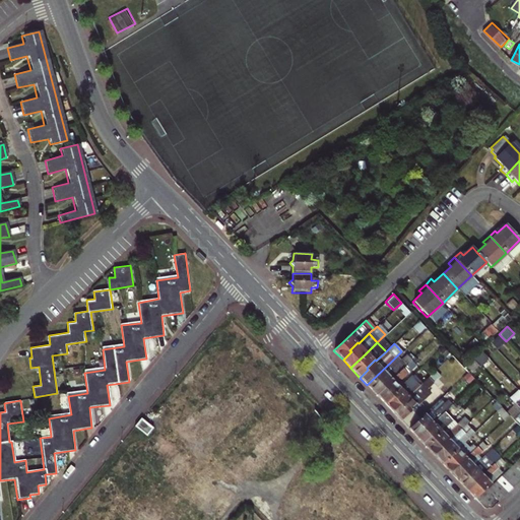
[(391,362),(367,385),(376,395),(385,387),(383,385),(391,377),(392,378),(411,361),(406,355),(395,366),(391,362)]
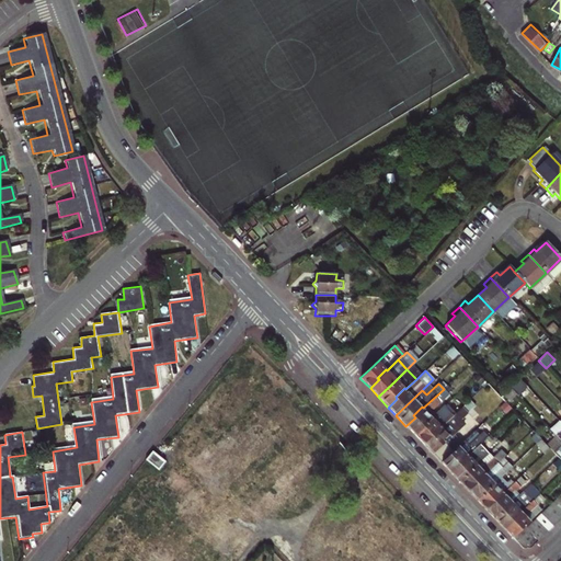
[(446,387),(444,389),(423,408),(422,407),(413,415),(415,418),(405,426),(414,434),(430,419),(426,414),(447,395),(445,392),(448,390),(446,387)]
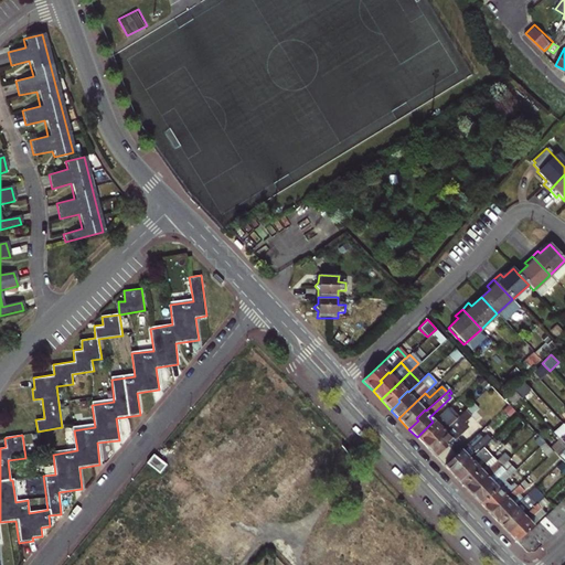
[(511,404),(519,396),(513,391),(505,397),(511,404)]
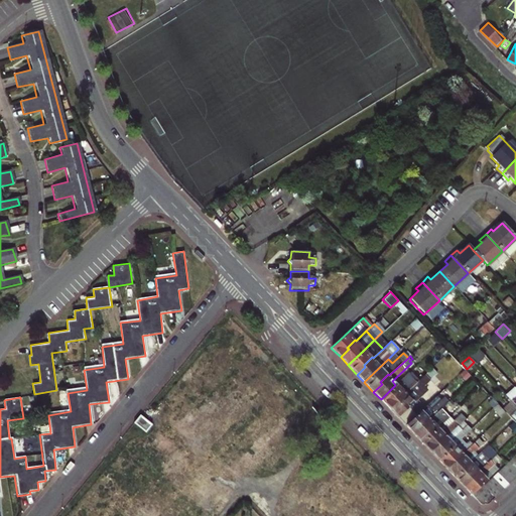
[(407,374),(395,385),(381,399),(390,409),(398,401),(397,399),(405,391),(405,392),(424,375),(419,370),(411,378),(407,374)]
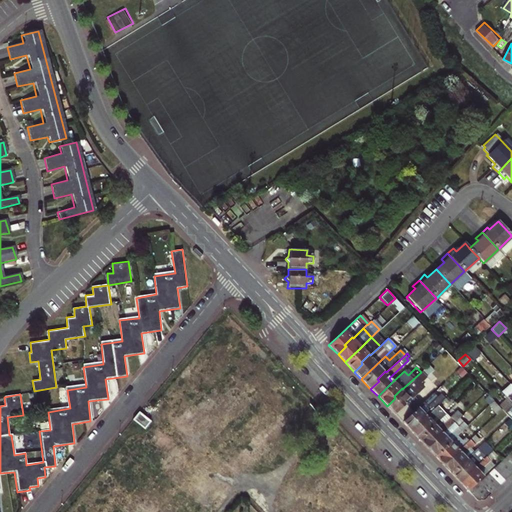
[(421,372),(402,389),(402,388),(394,396),(395,398),(387,406),(402,422),(417,408),(409,400),(419,391),(415,386),(425,376),(421,372)]
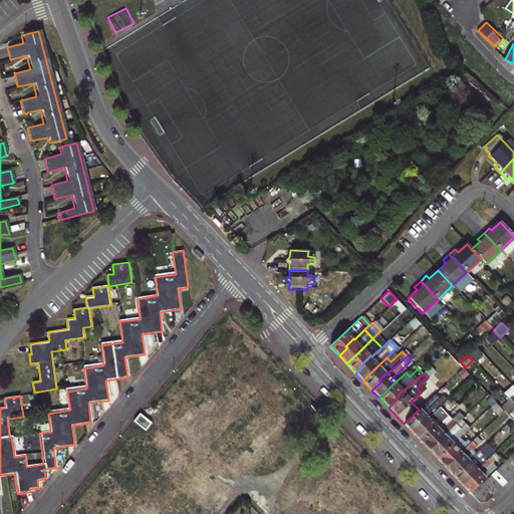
[(513,404),(512,403),(496,386),(493,390),(512,410),(511,411),(513,413),(513,404)]
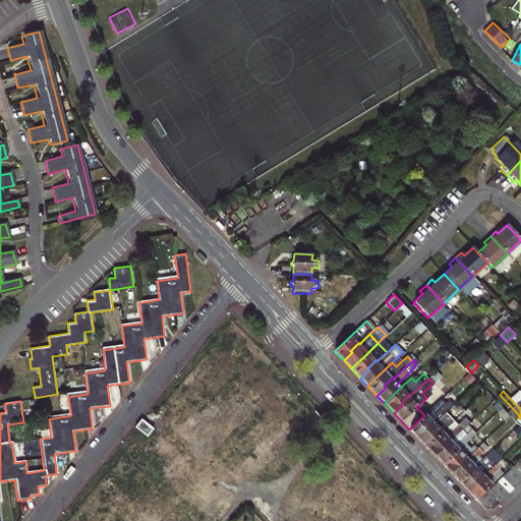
[(435,422),(451,406),(452,406),(446,399),(438,407),(439,408),(427,419),(424,415),(409,429),(418,439),(427,430),(425,428),(433,421),(435,422)]
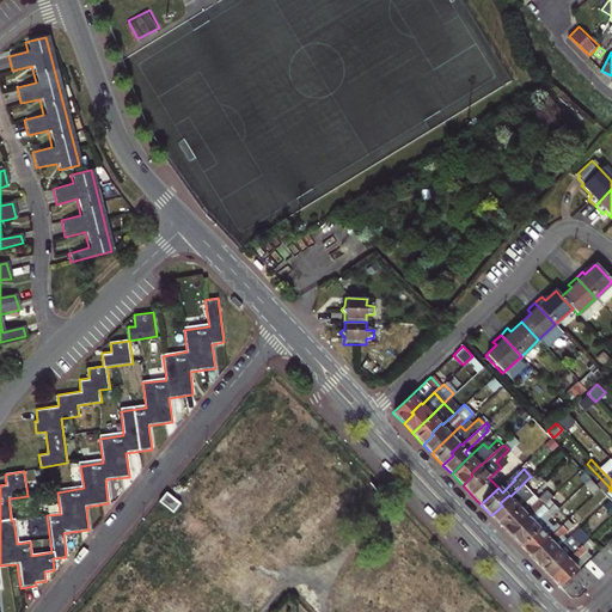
[(589,479),(582,472),(577,477),(585,483),(589,479)]
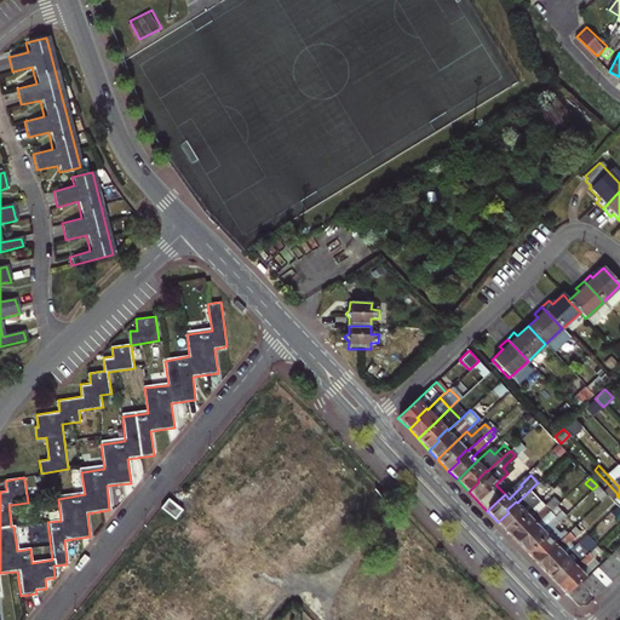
[(541,489),(537,483),(517,503),(516,501),(506,510),(509,512),(498,522),(506,532),(524,515),(520,510),(541,489)]
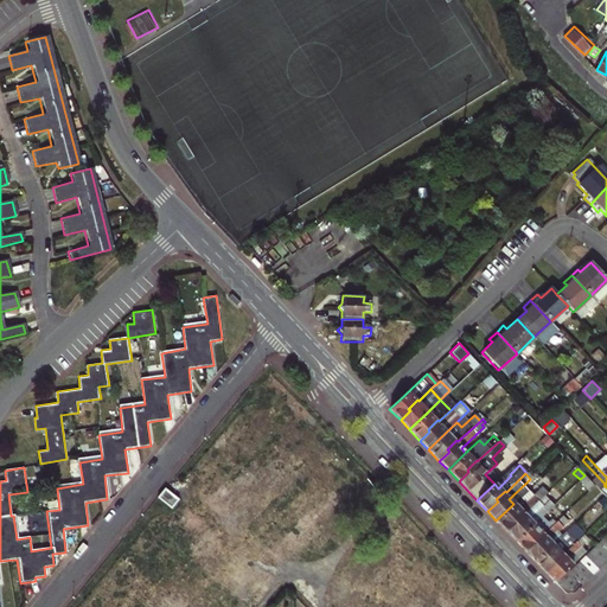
[(580,479),(577,481),(588,491),(594,485),(585,475),(580,479)]
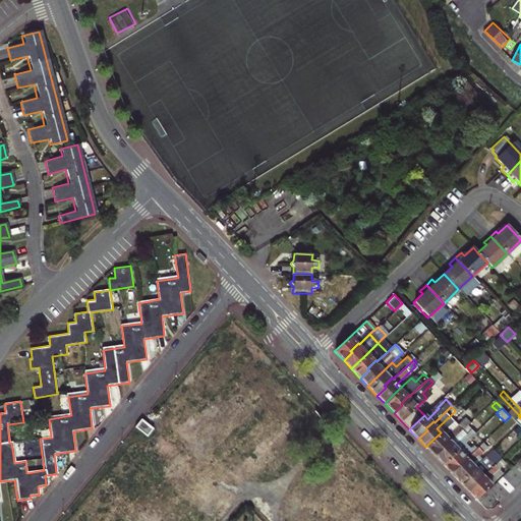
[(451,440),(461,429),(469,422),(464,417),(456,425),(453,421),(441,432),(425,447),(435,457),(444,448),(442,446),(450,439),(451,440)]
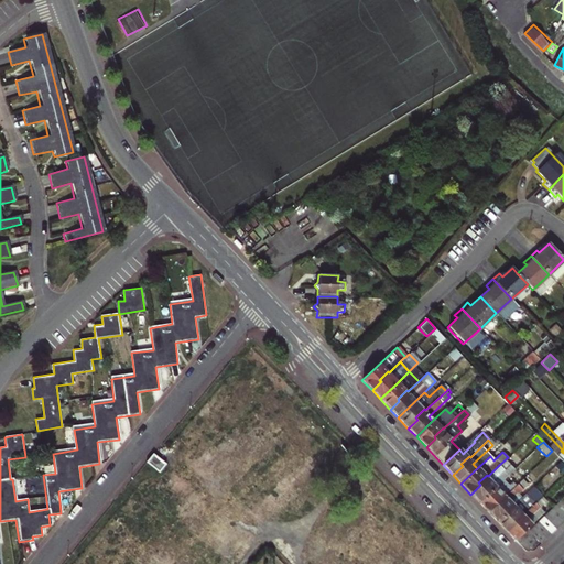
[(167,463),(155,453),(148,462),(160,472),(167,463)]
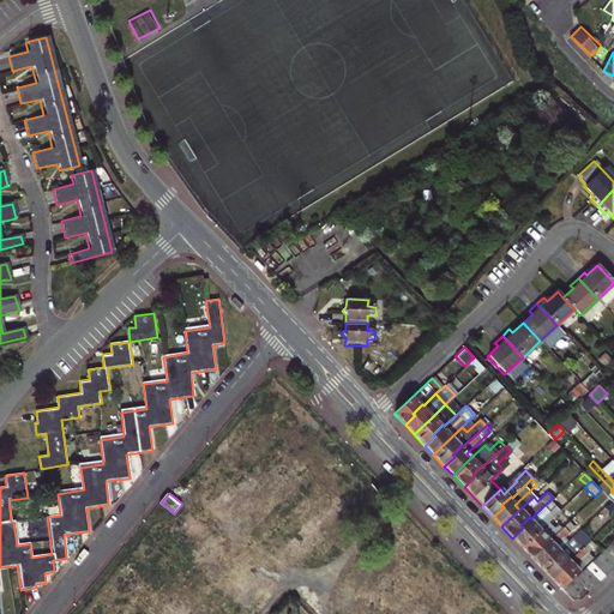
[(512,539),(521,547),(553,517),(543,506),(531,518),(530,517),(521,525),(523,528),(512,539)]
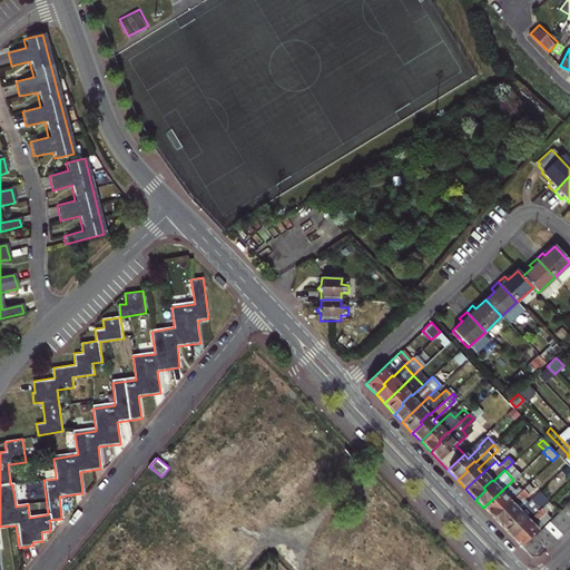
[(511,500),(528,484),(523,479),(518,484),(513,480),(483,508),(493,519),(503,509),(501,507),(510,499),(511,500)]
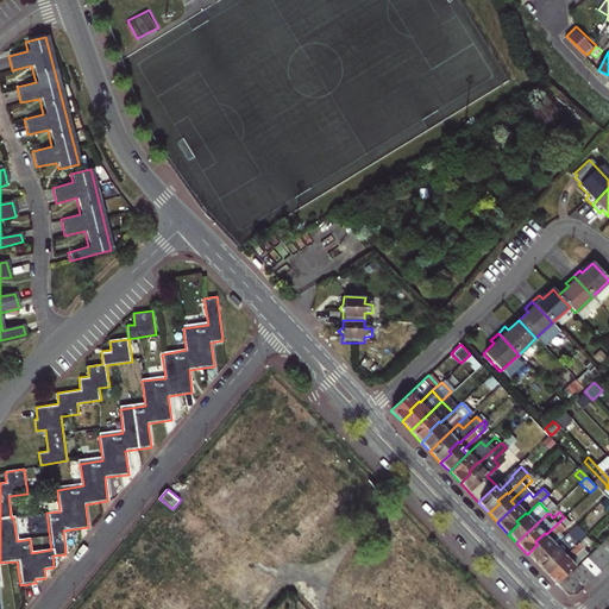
[(527,554),(537,563),(563,538),(558,534),(570,523),(564,518),(546,534),(545,533),(535,541),(538,544),(527,554)]
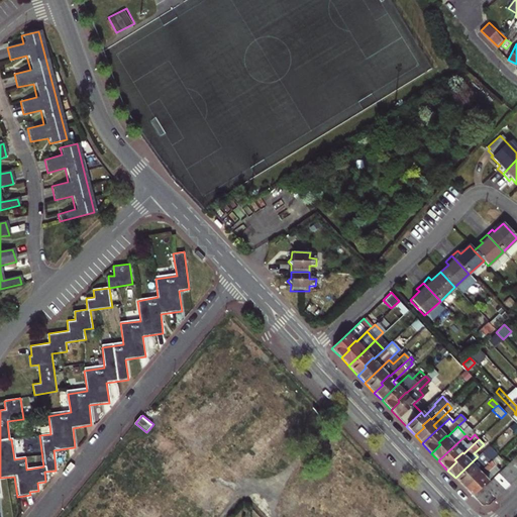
[(481,471),(491,461),(487,457),(493,451),(489,446),(478,456),(455,478),(464,487),(473,479),(472,477),(480,470),(481,471)]
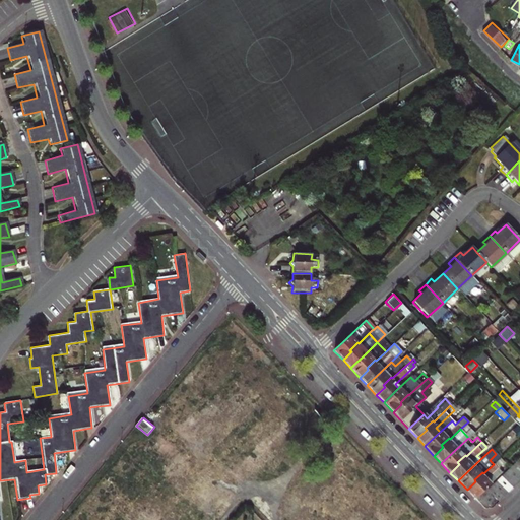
[(503,462),(499,458),(494,464),(498,468),(503,462)]
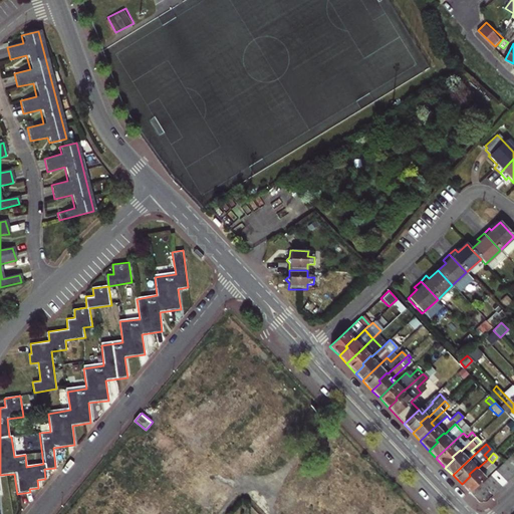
[(480,482),(484,478),(480,474),(492,463),(488,459),(478,468),(477,467),(469,474),(470,476),(462,484),(469,492),(480,482)]
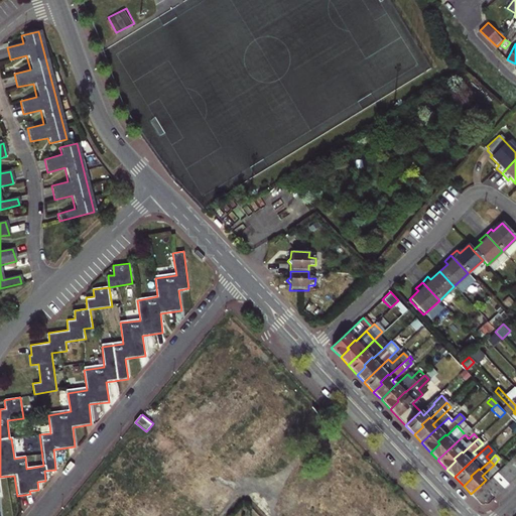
[(515,466),(511,461),(506,465),(515,475),(515,466)]
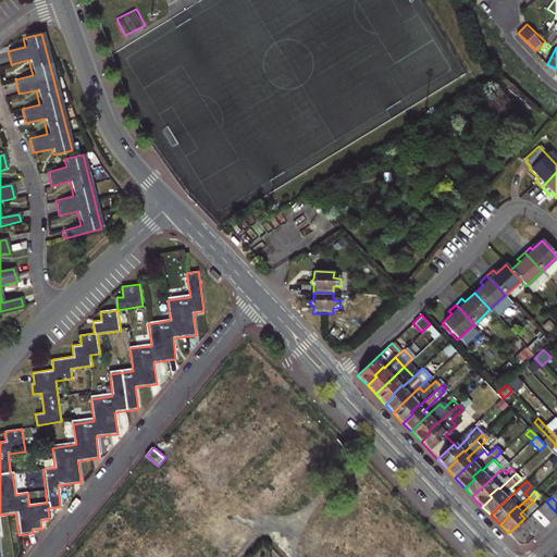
[(524,518),(537,506),(533,502),(520,514),(524,518)]
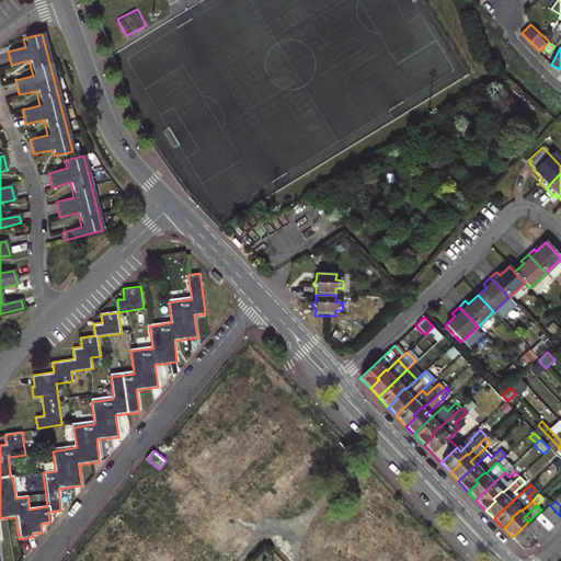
[(560,517),(560,516),(550,505),(545,510),(557,522),(560,517)]
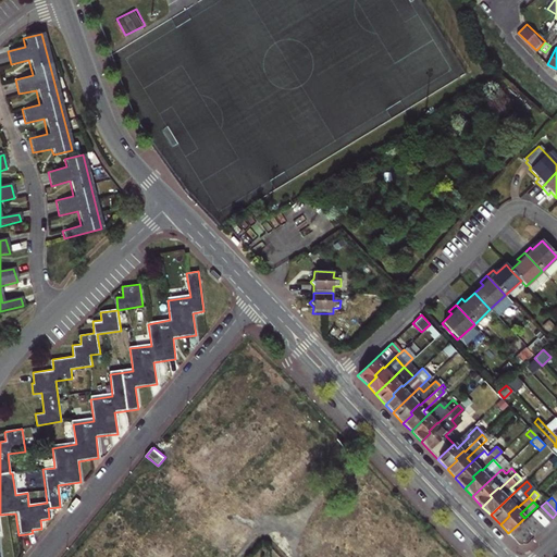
[(541,506),(536,510),(548,523),(553,518),(541,506)]
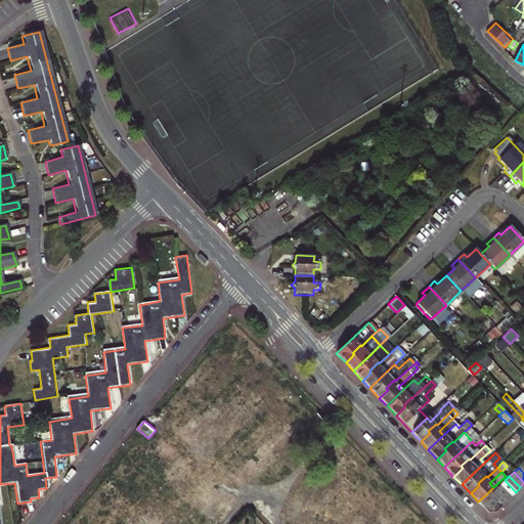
[(505,480),(499,485),(511,496),(516,492),(505,480)]
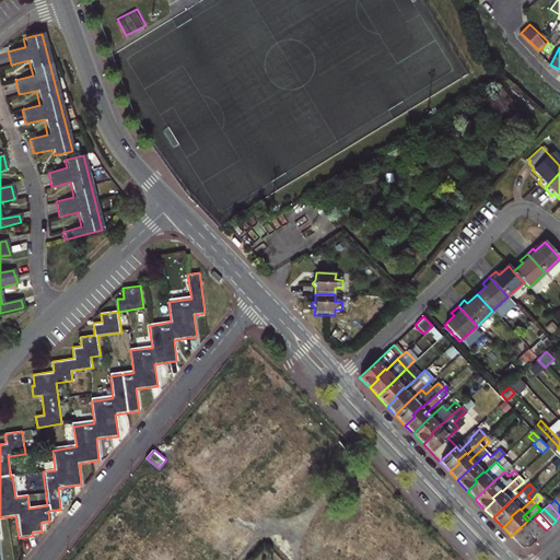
[(529,523),(541,535),(546,531),(534,518),(529,523)]
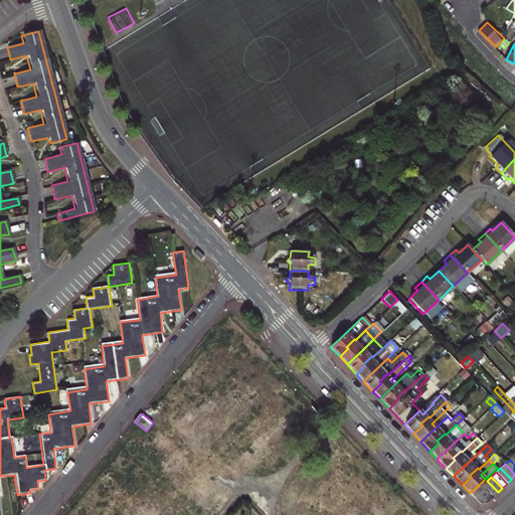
[(493,496),(498,492),(487,481),(482,485),(485,488),(490,493),(493,496)]
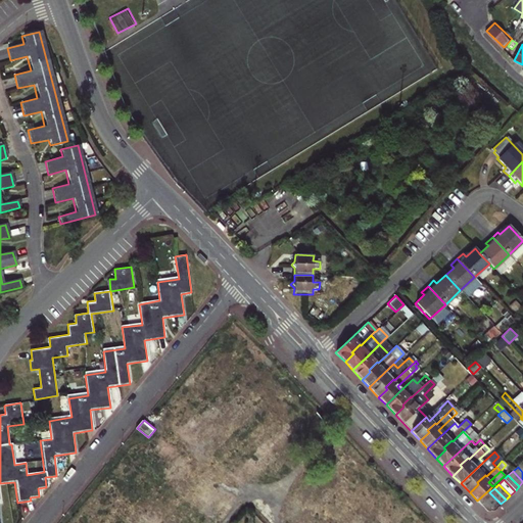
[(489,492),(488,490),(477,501),(482,506),(492,495),(489,492)]
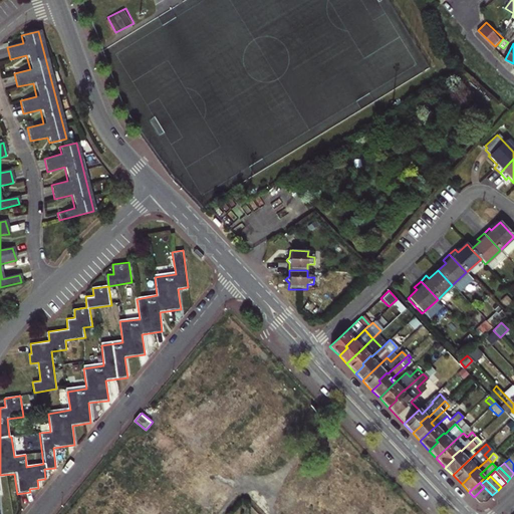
[(489,492),(484,487),(474,497),(478,502),(489,492)]
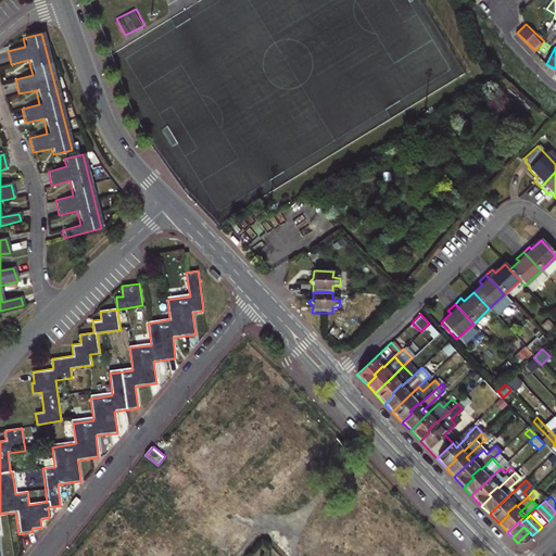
[(532,535),(529,532),(517,543),(518,543),(526,543),(532,535)]
